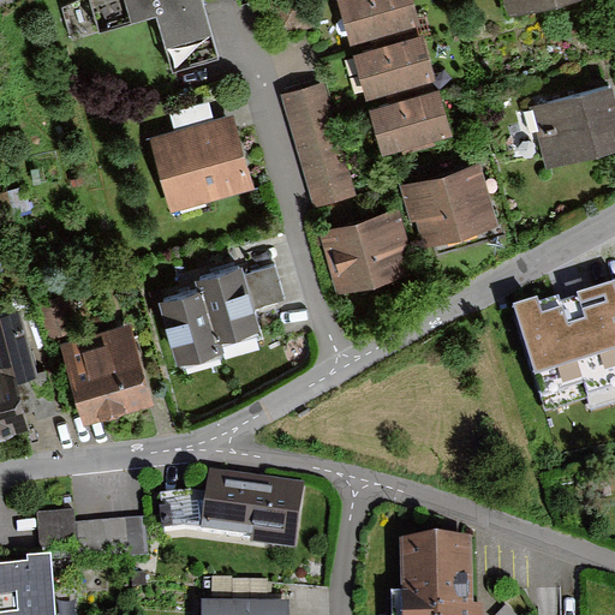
[(202,0),(84,0),(63,11),(73,45),(156,16),(173,70),(220,58),(202,0)]
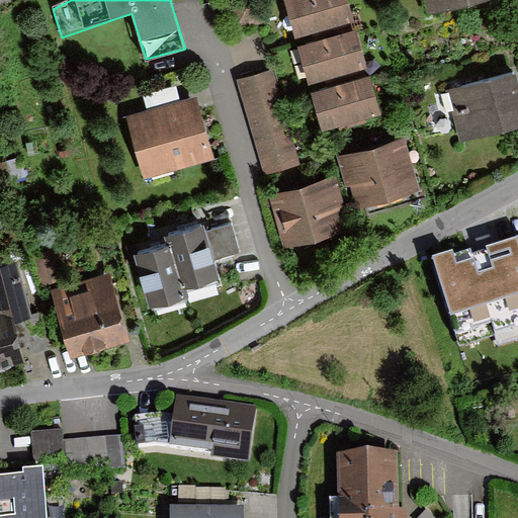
[(344,0),(290,0),(285,2),(295,36),(350,19),(344,0)]
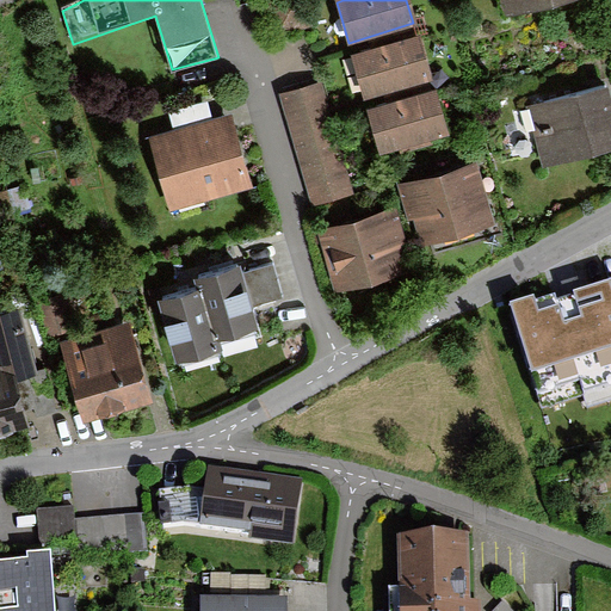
[(501,0),(506,17),(568,0),(501,0)]
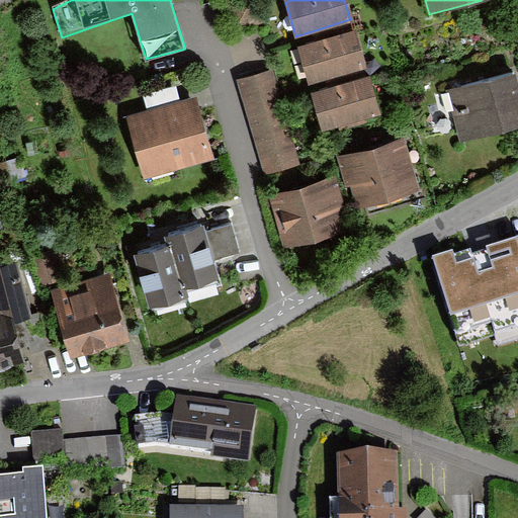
[(354,31),(299,47),(310,84),(364,69),(354,31)]
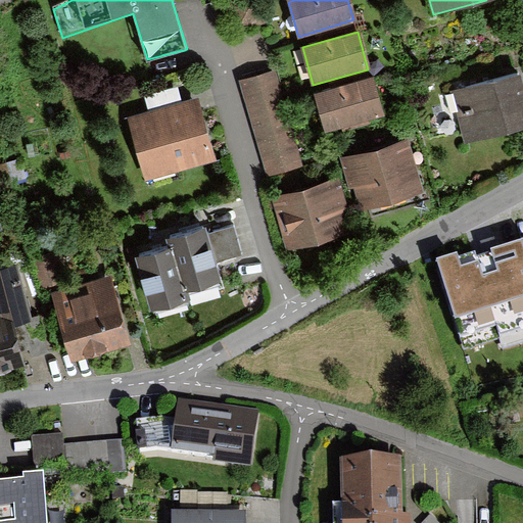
[(239,82),(268,179),(305,168),(276,70),(239,82)]
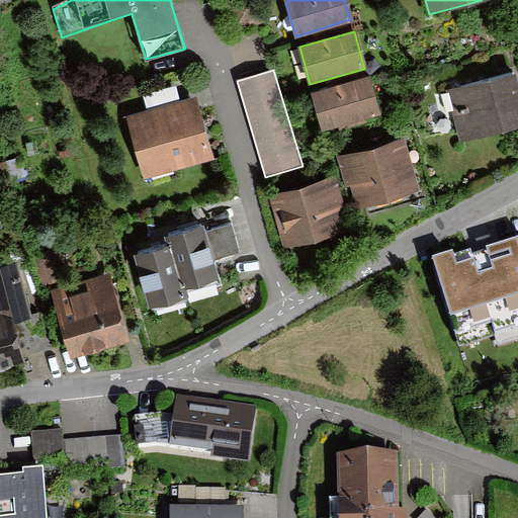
[(450,89),(464,143),(517,127),(517,90),(513,72),(450,89)]
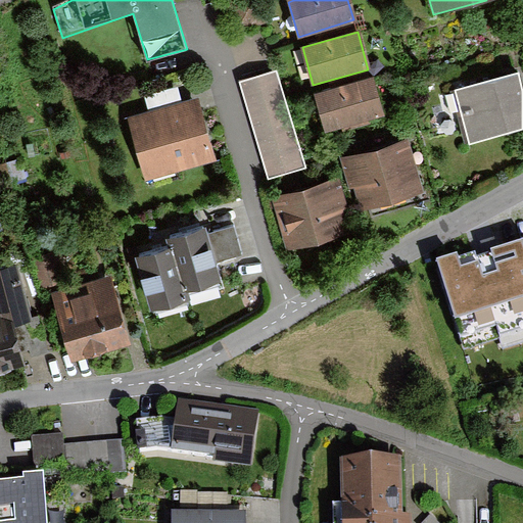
[(374,81),(315,95),(325,133),(383,119),(374,81)]
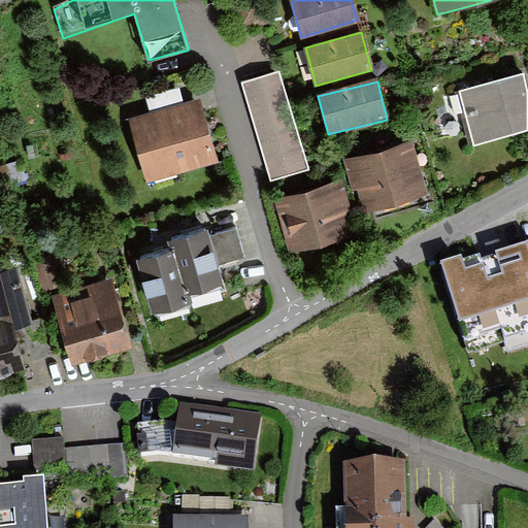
[(147,97),(152,112),(184,104),(179,88),(147,97)]
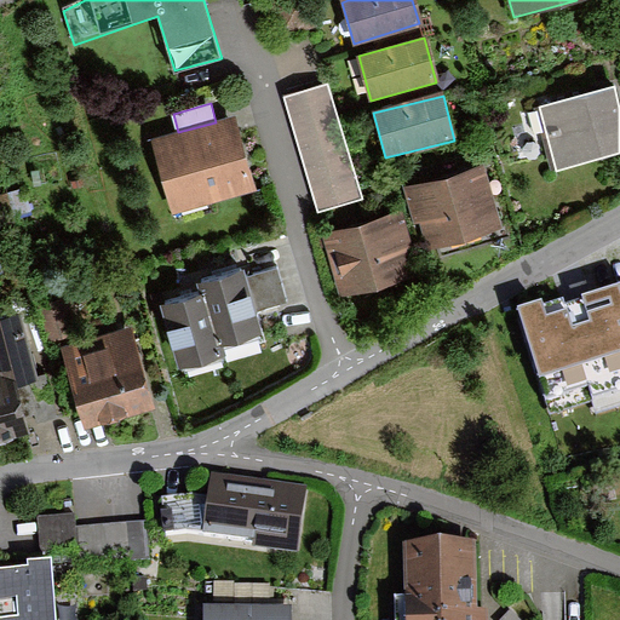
[(151,141),(172,216),(259,189),(236,116),(216,122),(178,132),(151,141)]
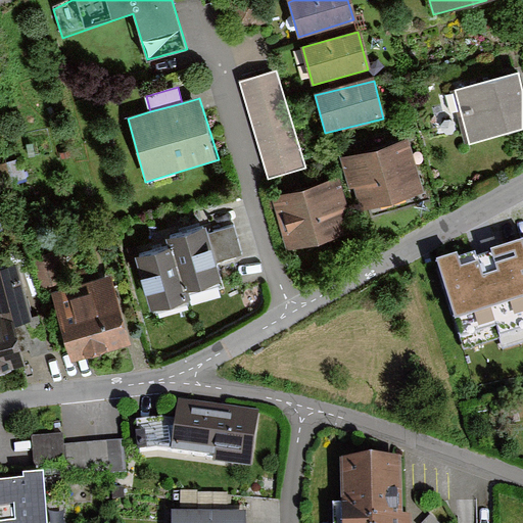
[(341,161),(358,216),(424,196),(408,143),(341,161)]
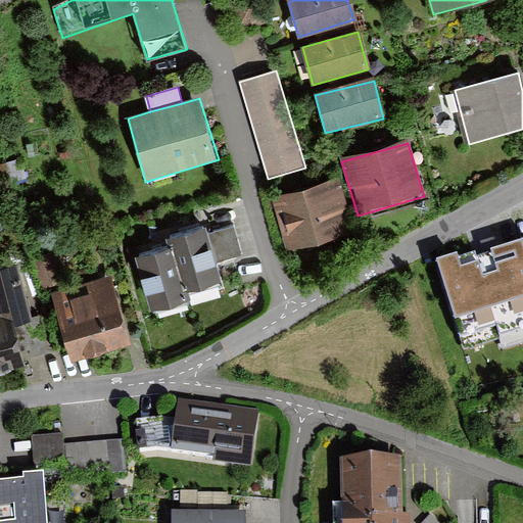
[(274,194),(288,253),(352,238),(337,179),(274,194)]
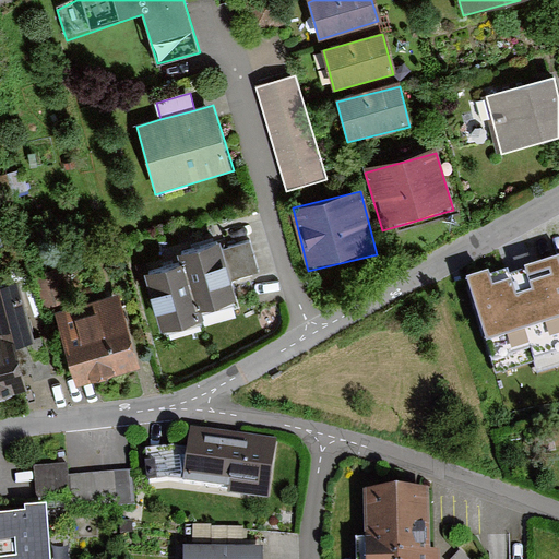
[(219,242),(180,254),(185,266),(199,317),(202,316),(238,304),(232,281),(222,251),(219,242)]
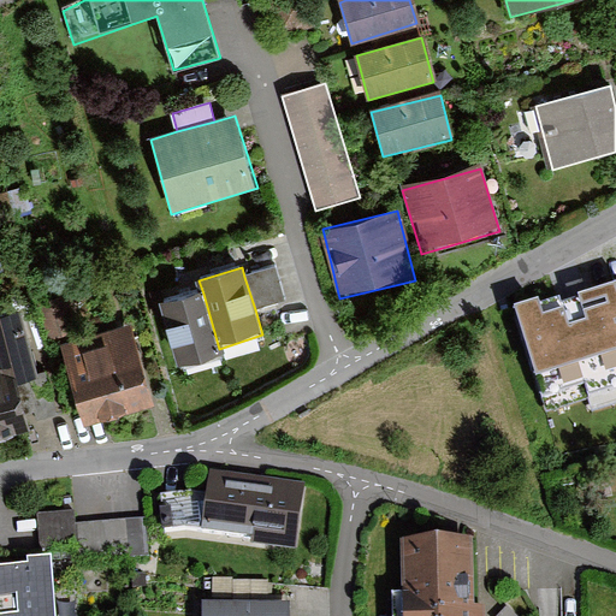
[(276,267),(244,277),(255,309),(286,300),(276,267)]
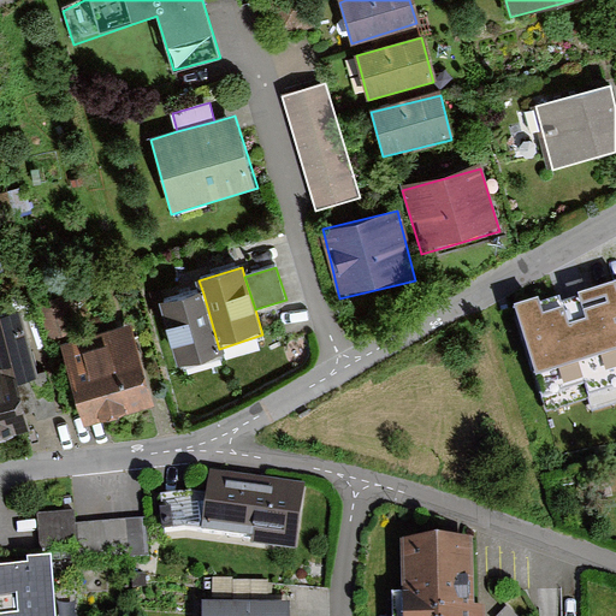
[(615,286),(561,304),(560,301),(540,307),(539,303),(515,311),(546,414),(588,401),(593,413),(615,406),(615,286)]
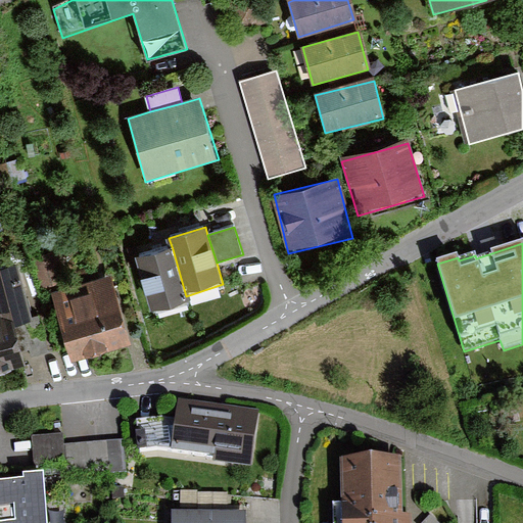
[(186,296),(173,249),(138,258),(153,312),(191,301),(189,295),(186,296)]
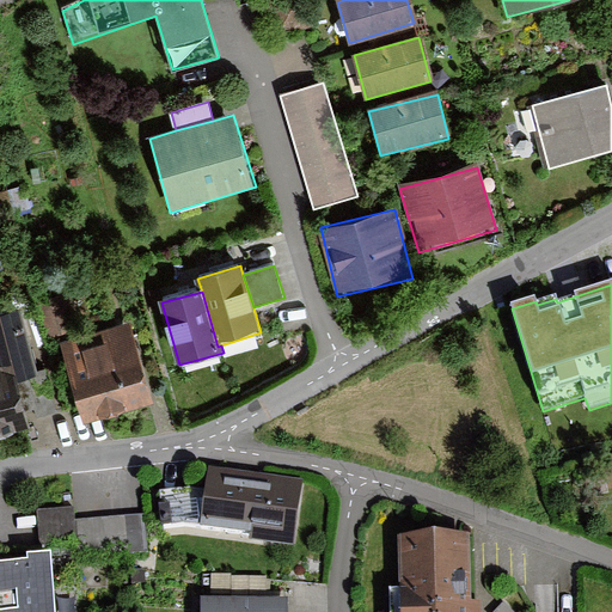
[(0,374),(12,372),(16,383),(38,377),(22,308),(0,313),(0,374)]
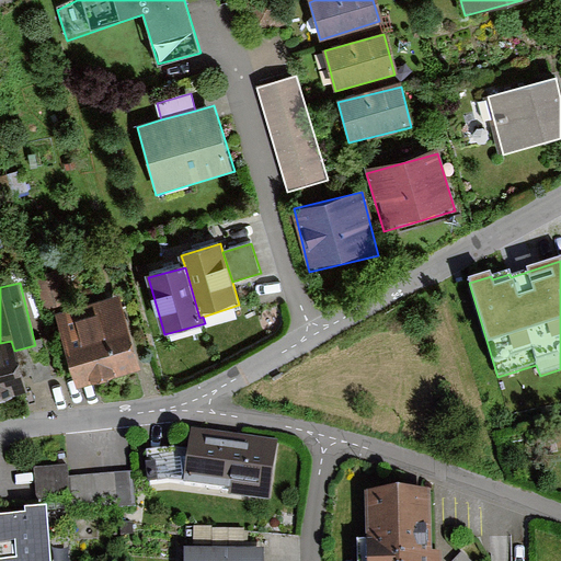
[(56,316),(79,389),(142,369),(119,296),(56,316)]
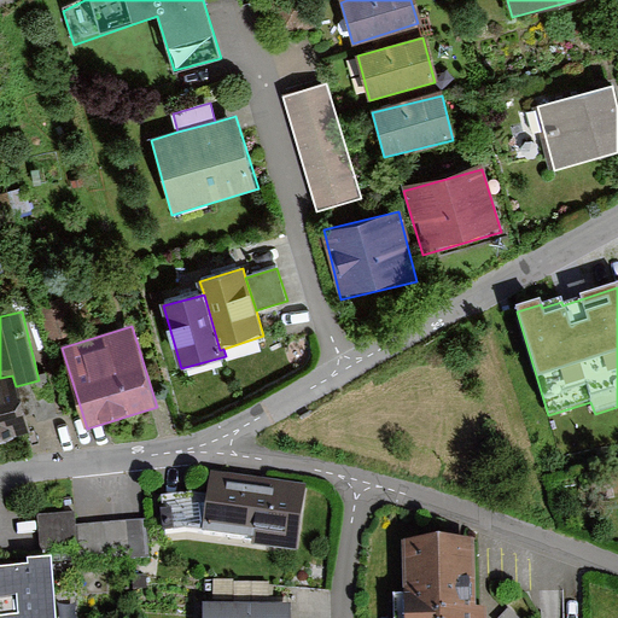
[(0,444),(28,438),(16,386),(12,375),(0,378),(0,444)]
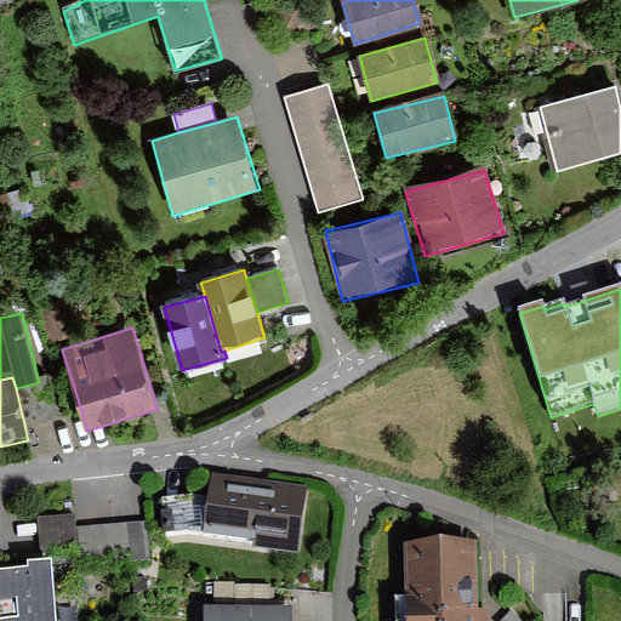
[(164,497),(167,533),(189,529),(254,537),(254,545),(297,550),(307,485),(212,472),(208,491),(164,497)]
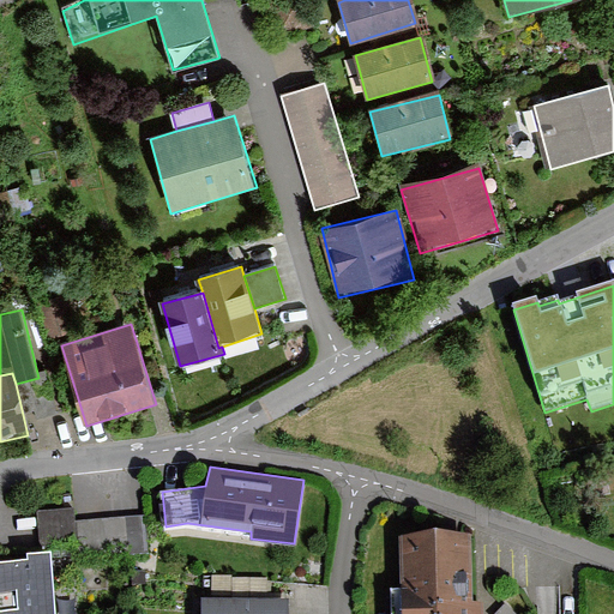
[(76,511),(38,513),(41,549),(78,546),(77,523),(76,511)]
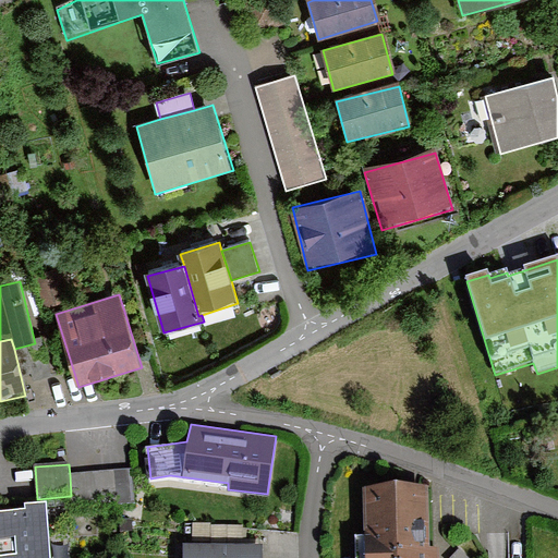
[(71,496),(72,509),(135,505),(132,470),(70,475),(71,496)]
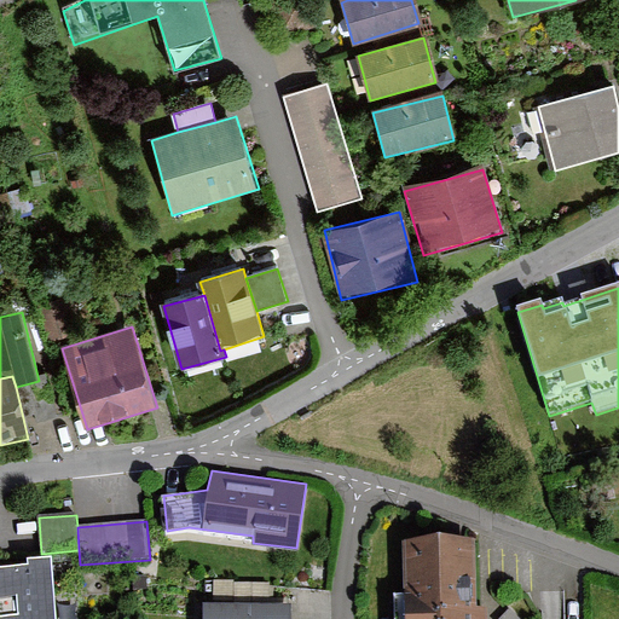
[(405,541),(406,618),(476,618),(474,539),(405,541)]
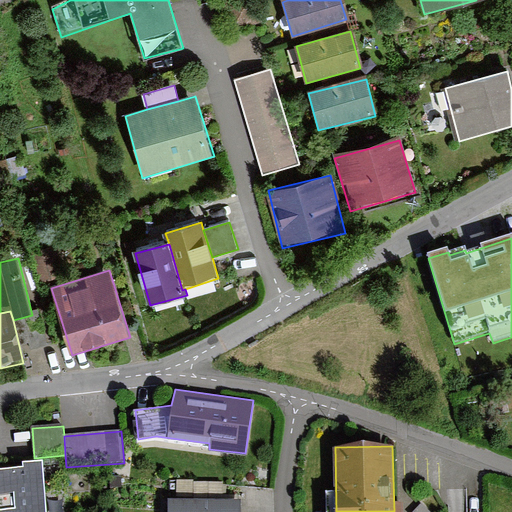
[(0,467),(0,511),(47,511),(43,459),(22,461),(22,466),(0,467)]
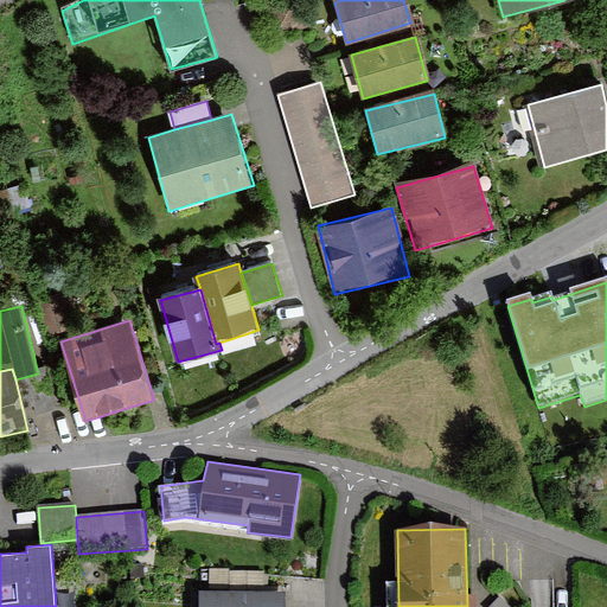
[(200,592),(199,606),(288,606),(289,592),(200,592)]
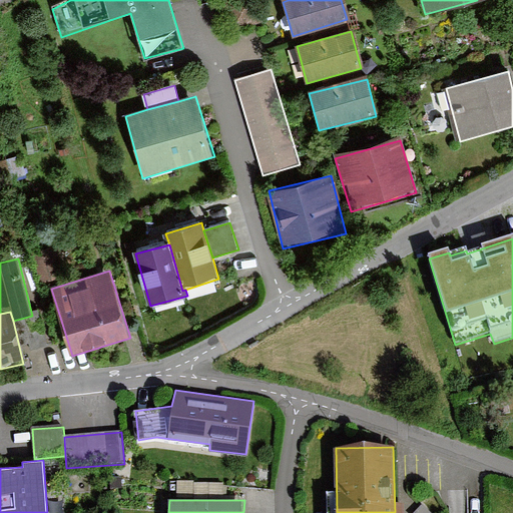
All buildings are outlined.
